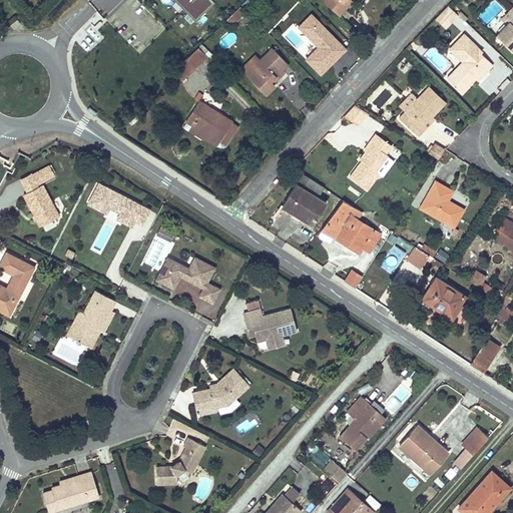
[(176,0),(196,19),(214,0),(213,0),(176,0)]
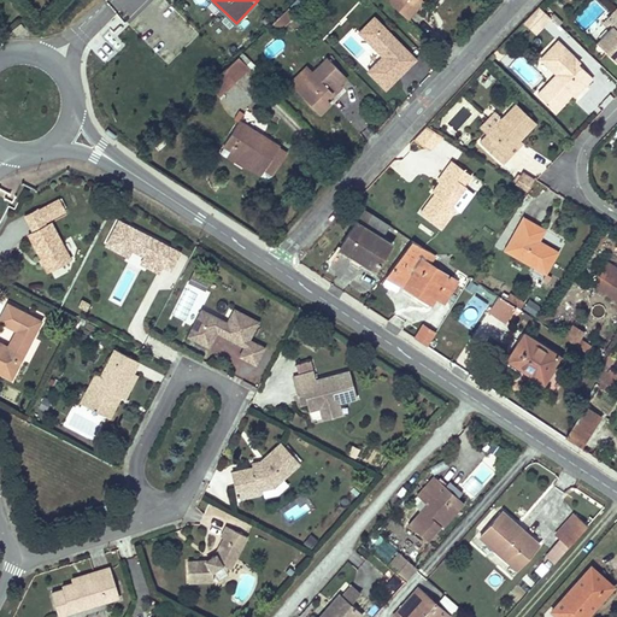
[(310,0),(295,0),(291,5),(298,13),(310,0)]
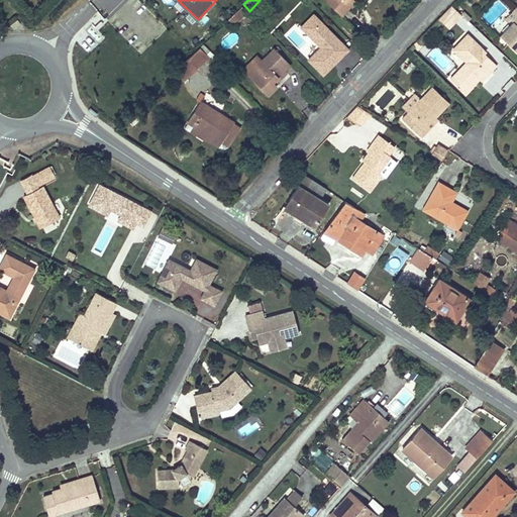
[(350,0),(324,0),(341,15),(353,3),(350,0)]
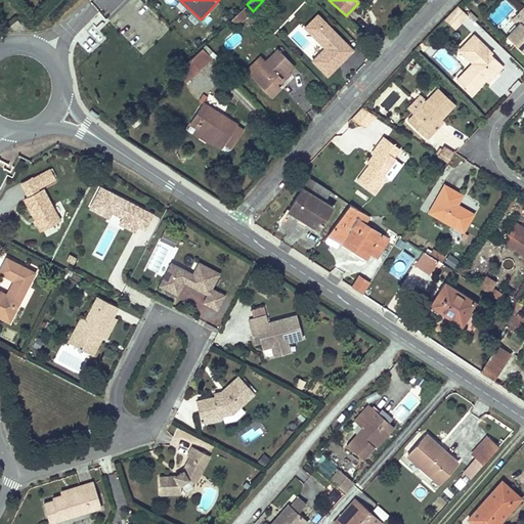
[(468,15),(459,6),(446,19),(455,29),(468,15)]
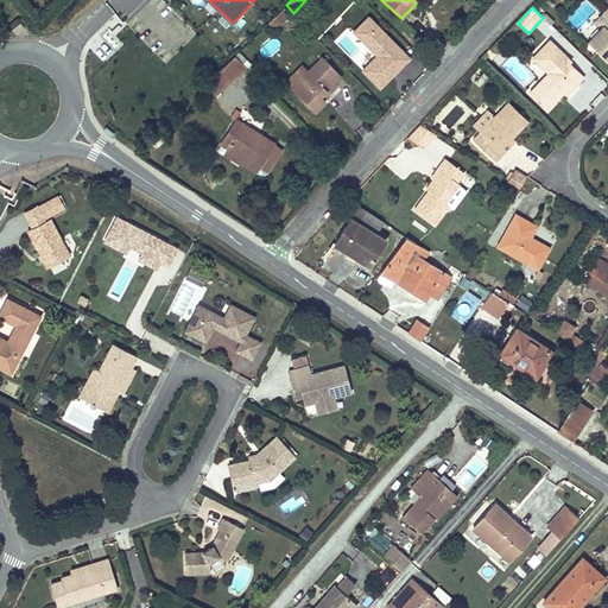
[(290,16),(283,8),(268,23),(274,30),(290,16)]
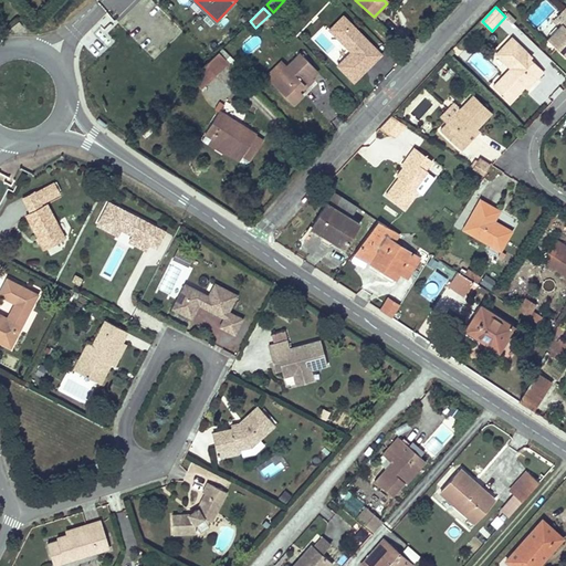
[(344,13),(328,29),(350,52),(336,65),(355,84),(384,54),(344,13)]
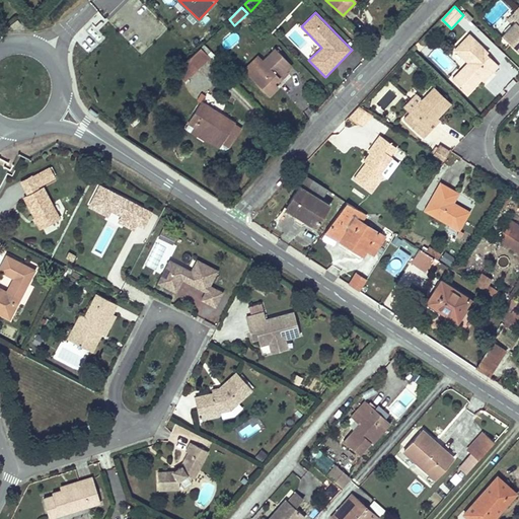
[(518,17),(502,35),(518,52),(518,51),(518,17)]
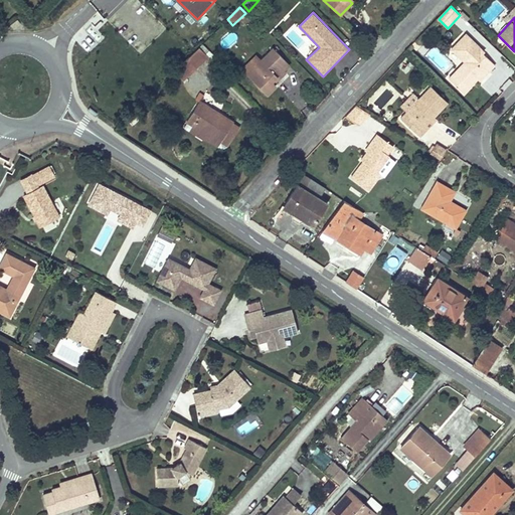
[(464,63),(472,54),(476,58),(482,52),(464,36),(451,50),(464,63)]
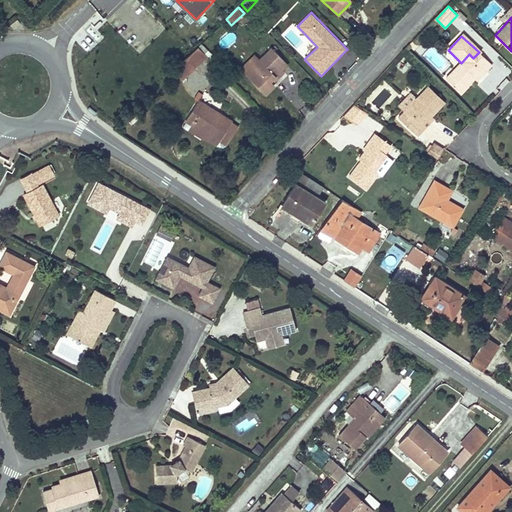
[(208,53),(200,44),(197,47),(206,55),(208,53)]
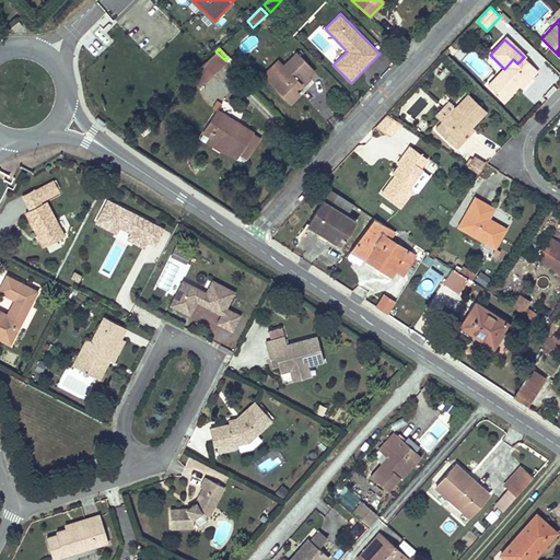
[(225,60),(216,51),(194,72),(200,79),(208,71),(211,74),(223,62),(225,65),(228,62),(225,60)]
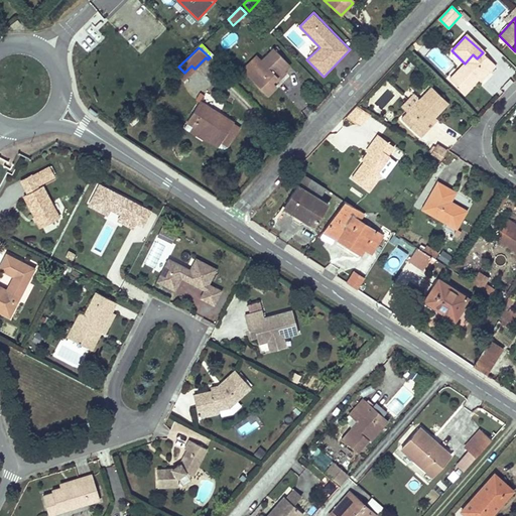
[(290,65),(279,53),(273,47),(261,60),(266,66),(267,67),(269,69),(263,74),(262,73),(253,81),(267,95),(275,88),(275,84),(273,82),(284,71),(290,65)]
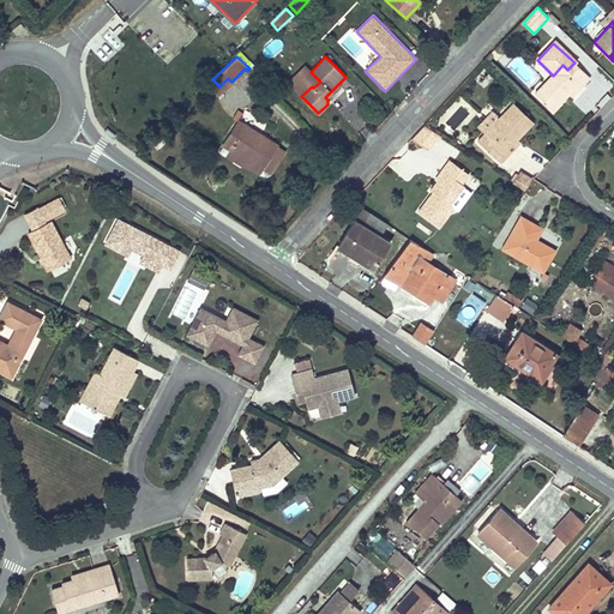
[(582,85),(590,77),(575,62),(567,70),(563,65),(553,76),(535,94),(553,110),(569,95),(579,83),(582,85)]
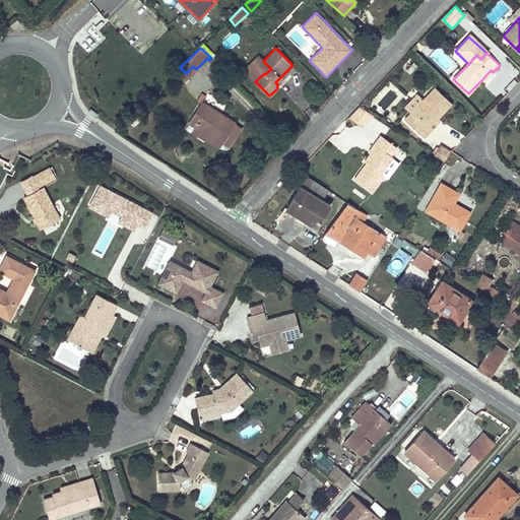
[(268,66),(264,61),(250,75),(255,81),(264,73),(265,74),(271,69),(269,67),(268,66)]
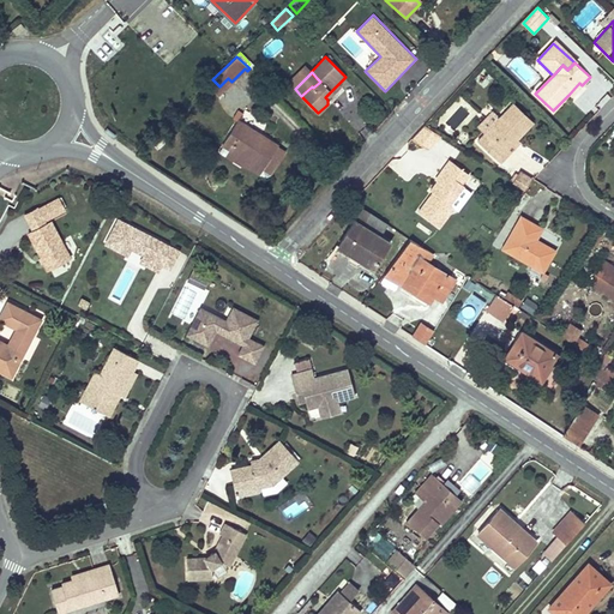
[(579,83),(569,95),(571,97),(582,85),(579,83)]
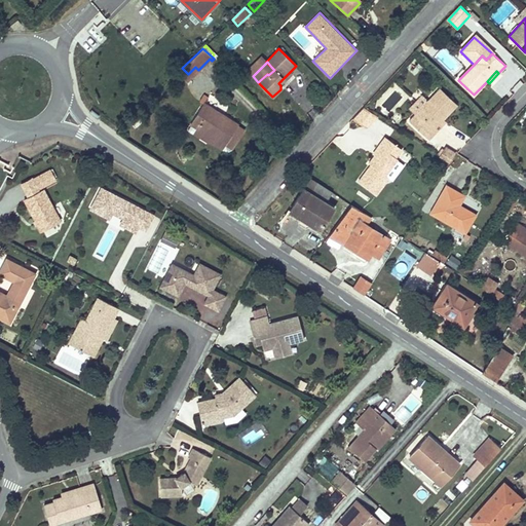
[(290,72),(278,83),(280,85),(292,74),(290,72)]
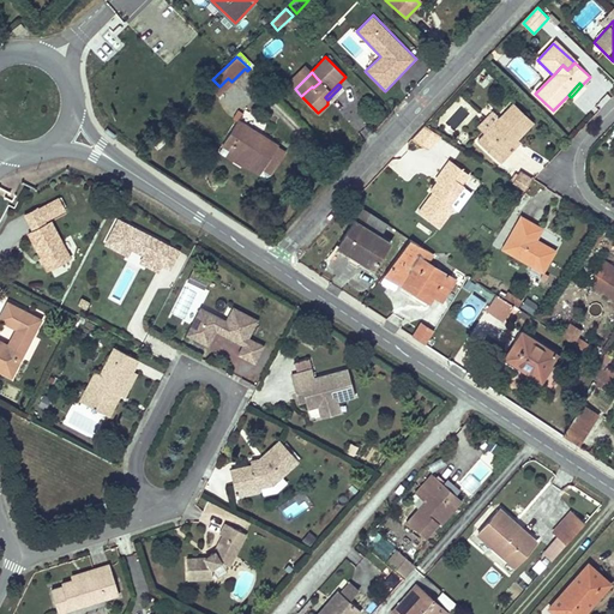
[(534,122),(513,103),(500,118),(491,127),(485,133),(477,140),(500,163),(510,154),(507,150),(515,142),(534,122)]
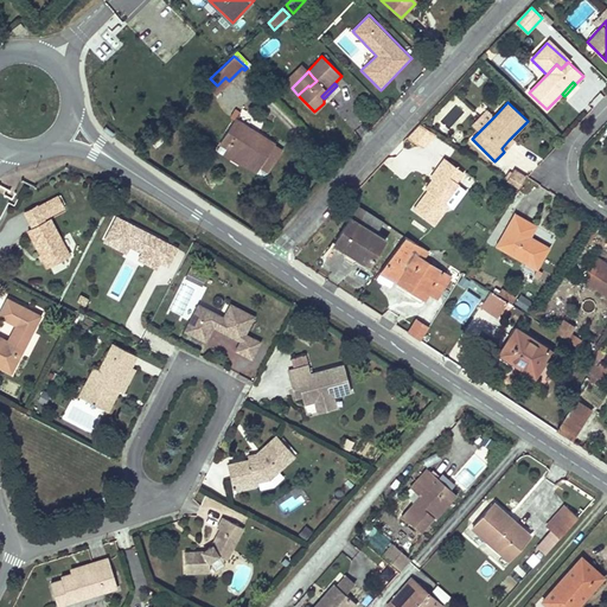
[(494,116),(487,109),(473,126),(479,132),(485,126),(494,116)]
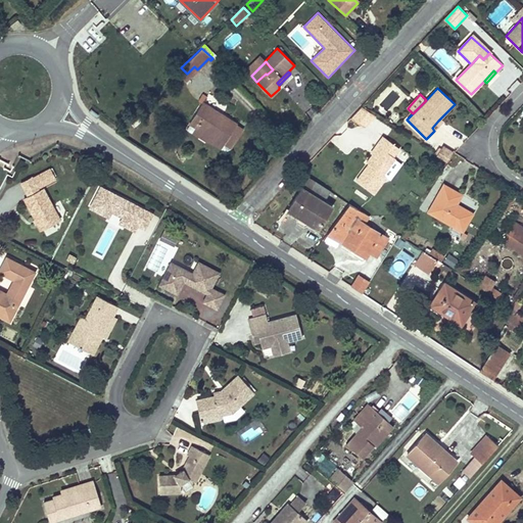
[(243,128),(221,113),(220,116),(217,114),(219,112),(202,102),(190,123),(190,124),(224,145),(228,138),(235,142),(243,128)]
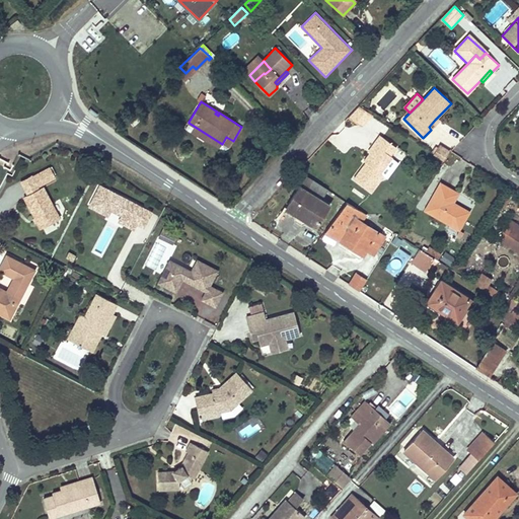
[(359,104),(348,117),(363,127),(374,116),(359,104)]
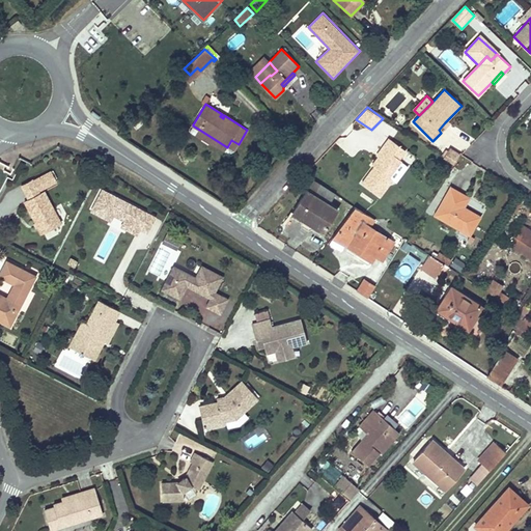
[(448,124),(445,122),(439,130),(441,133),(448,124)]
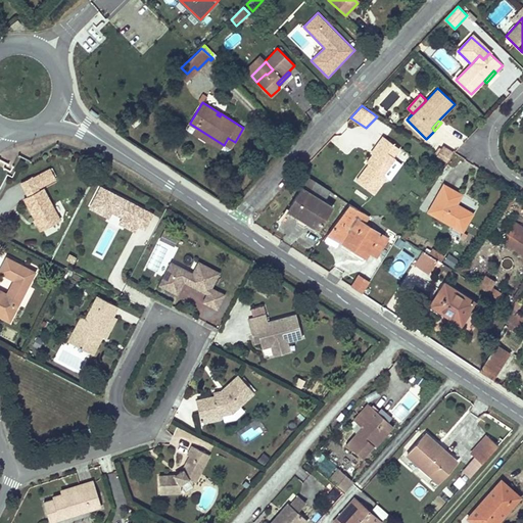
[(224,145),(190,124),(187,129),(206,142),(207,140),(222,148),(224,145)]
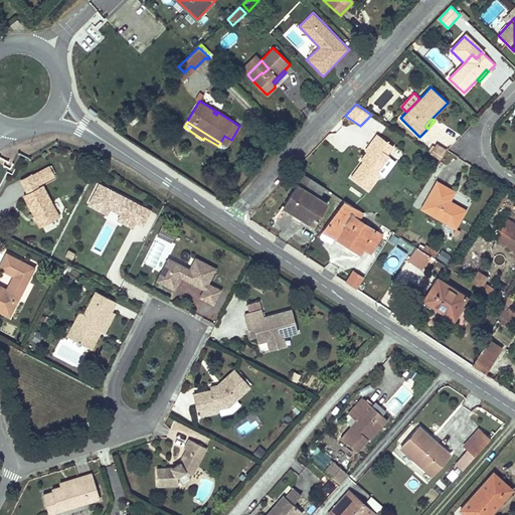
[(394,147),(377,134),(357,161),(359,163),(348,178),(369,194),(382,176),(378,173),(391,156),(388,154),(394,147)]
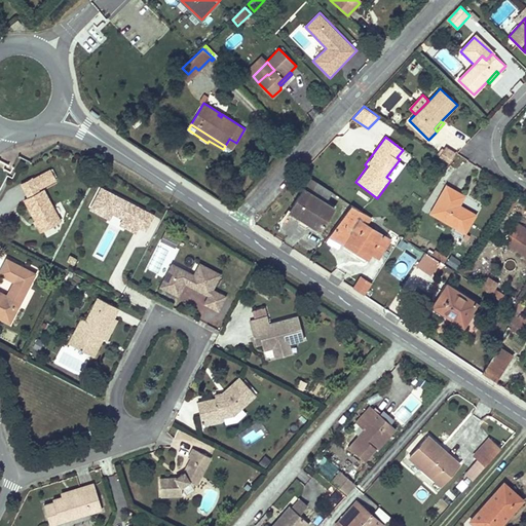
[(236,143),(229,139),(225,146),(231,150),(236,143)]
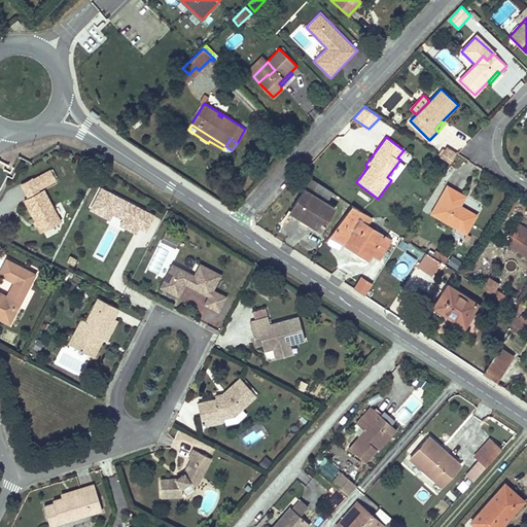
[(457,153),(446,146),(444,149),(455,156),(457,153)]
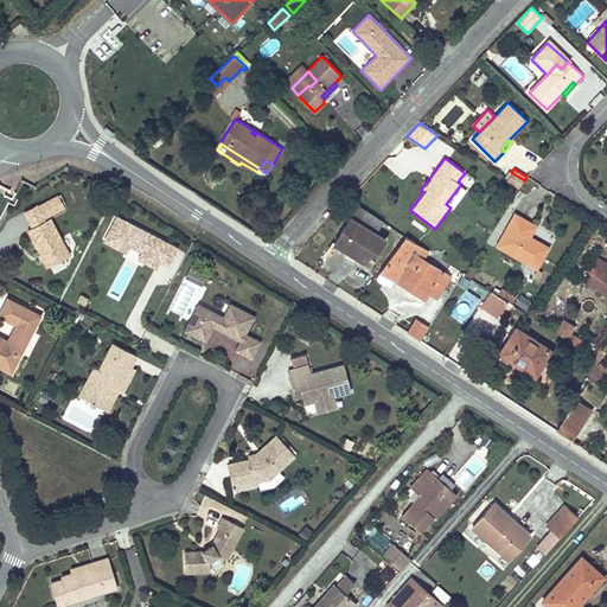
[(524,180),(511,172),(508,179),(519,187),(524,180)]
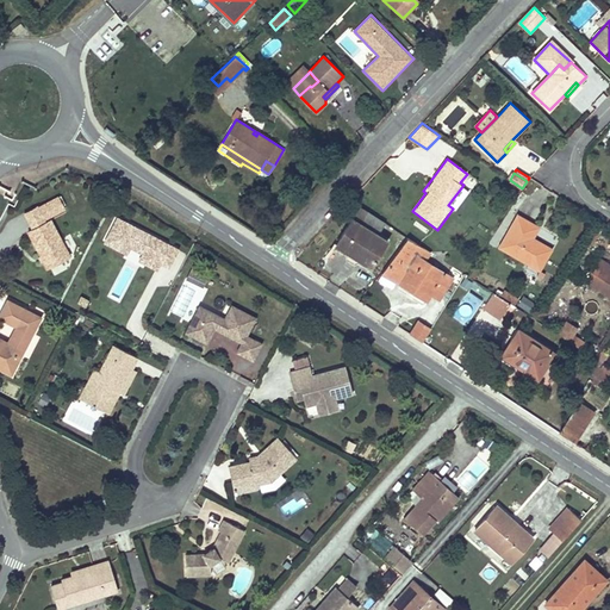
[(385,223),(360,206),(352,218),(378,235),(385,223)]
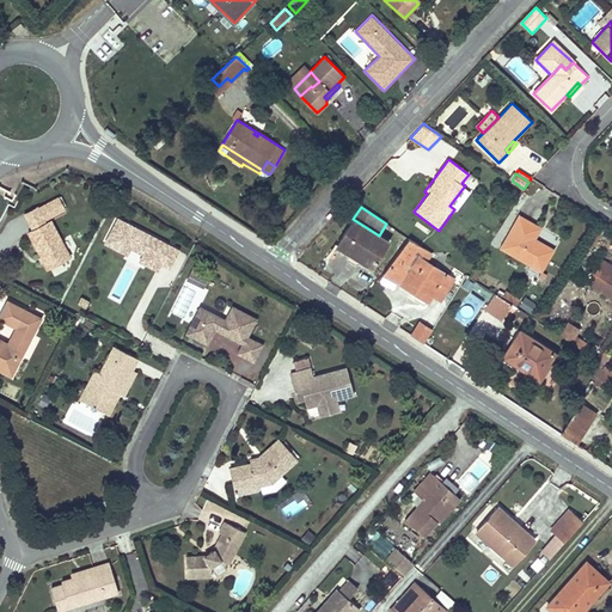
[(540,227),(519,215),(501,248),(531,264),(534,257),(545,263),(554,249),(534,238),(531,237),(532,234),(536,236),(540,227)]
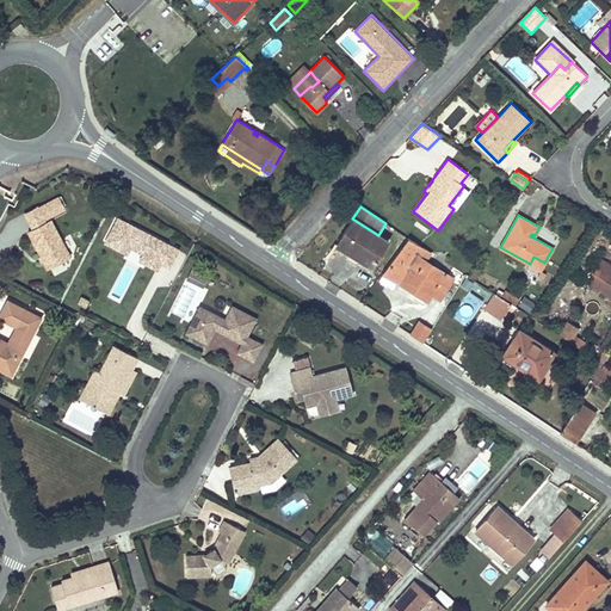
[(168,265),(177,248),(115,217),(102,241),(156,270),(161,261),(168,265)]
